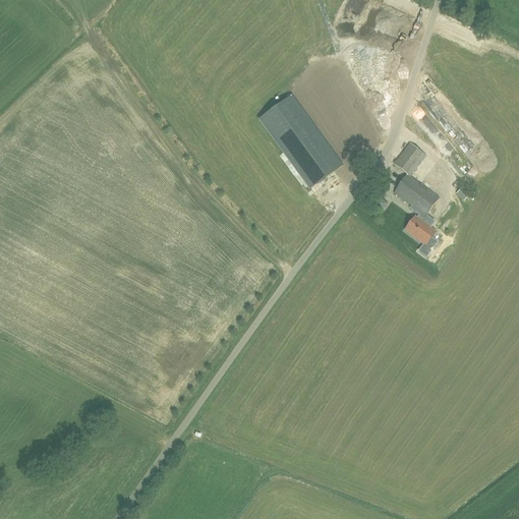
[(416,89),(449,135),(460,127),(427,80),(416,89)]
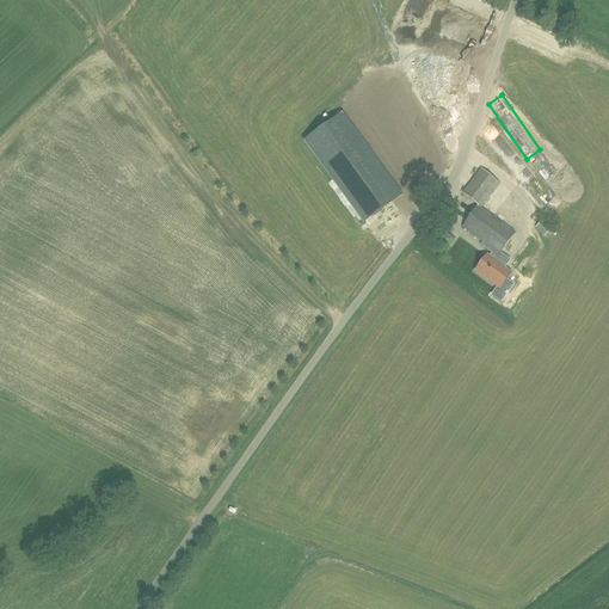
[(336,114),(303,137),(363,220),(395,196),(336,114)]
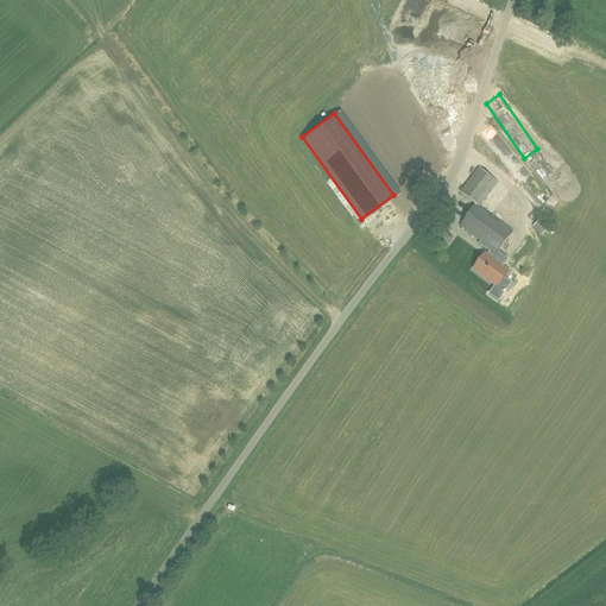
[(472,267),(493,283),(487,291),(496,298),(502,291),(504,289),(503,289),(509,282),(502,276),(506,270),(500,265),(506,257),(497,248),(511,229),(490,213),(477,204),(494,180),(477,166),(459,190),(474,202),(458,225),(478,240),(477,241),(487,250),(484,253),(483,252),(472,267)]
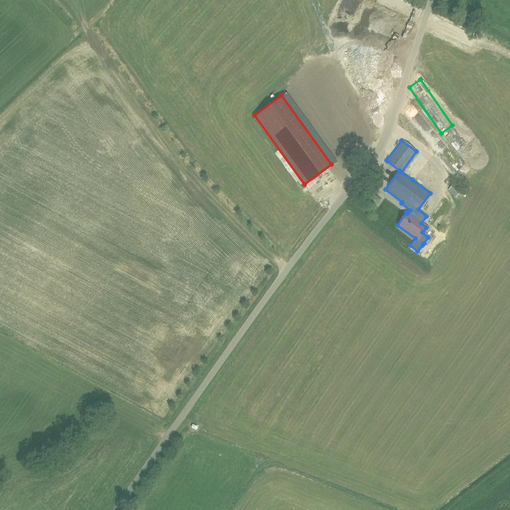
[(411,175),(419,169),(414,164),(406,170),(411,175)]
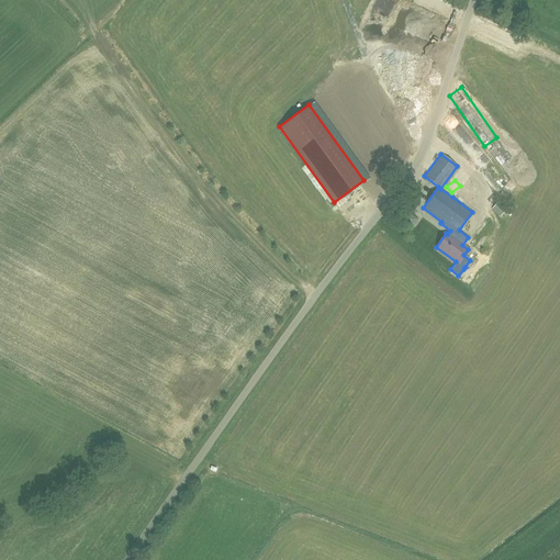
[(491,206),(497,215),(504,210),(496,201),(491,206)]
